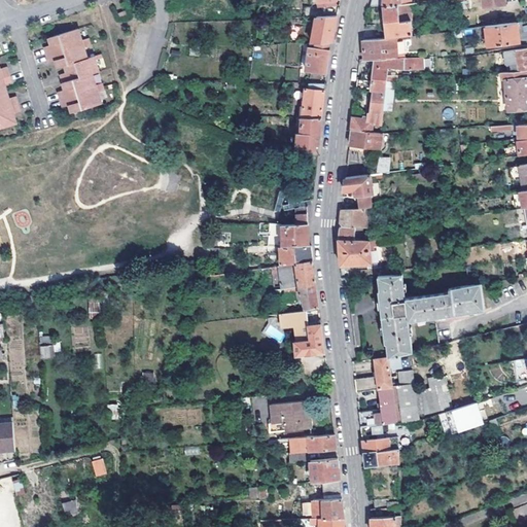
[(457,0),(461,28),(485,25),(483,6),(481,0),(457,0)]
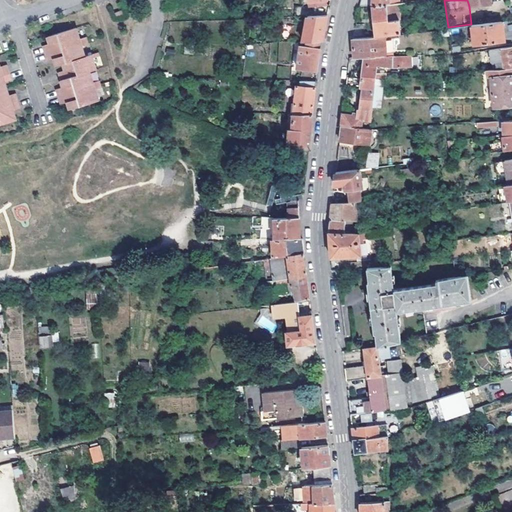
[(395,2),(372,4),(375,34),(401,32),(400,20),(390,21),(390,14),(405,12),(404,1),(395,2)]
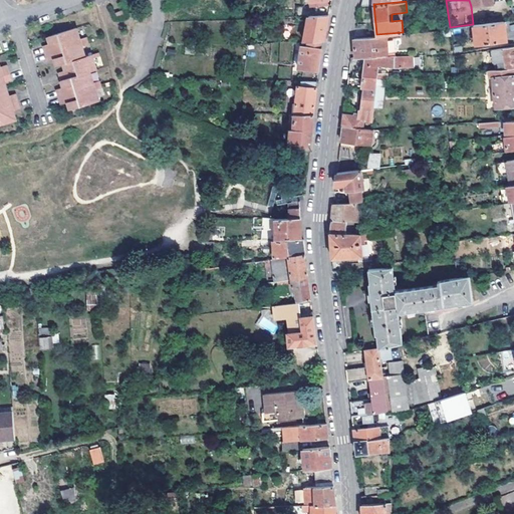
[(122,10),(114,13),(115,18),(123,14),(122,10)]
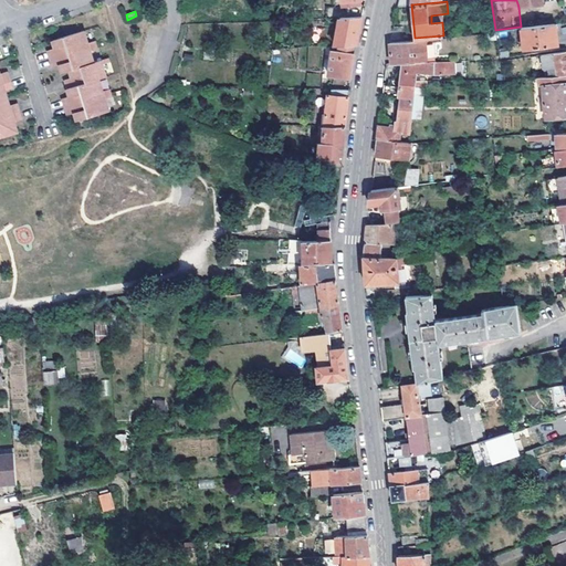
[(337,44),(356,43),(358,32),(362,16),(359,16),(339,17),(333,44),(337,44)]
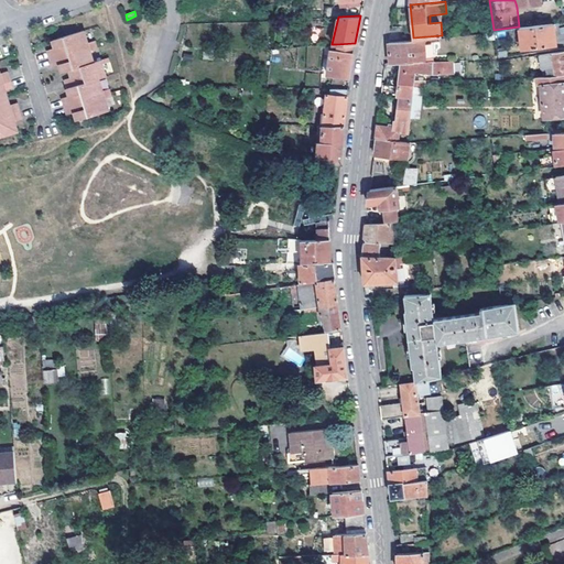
[(553,22),(519,26),(522,46),(555,43),(553,22)]
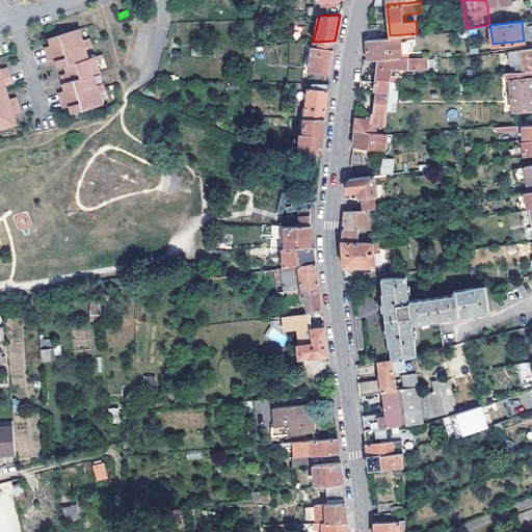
[(78,29),(54,35),(55,40),(56,43),(50,45),(44,47),(48,62),(55,60),(61,59),(62,62),(63,65),(70,64),(71,69),(72,72),(65,74),(58,76),(60,83),(67,81),(69,84),(70,88),(57,92),(61,108),(69,106),(75,104),(76,107),(77,111),(101,104),(98,92),(104,90),(102,83),(96,85),(91,74),(99,72),(96,60),(102,58),(101,55),(95,57),(87,59),(84,48),(90,46),(88,38),(82,41),(78,29)]
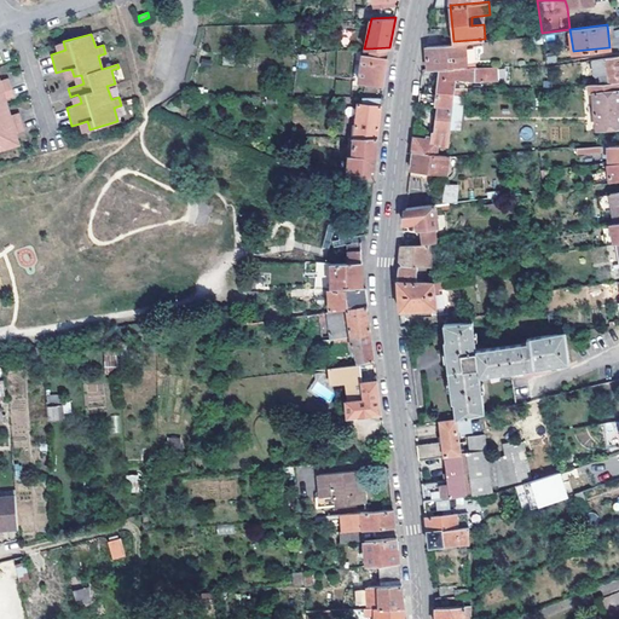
[(440,68),(462,68),(461,63),(455,62),(455,45),(426,46),(427,58),(427,68),(440,68)]
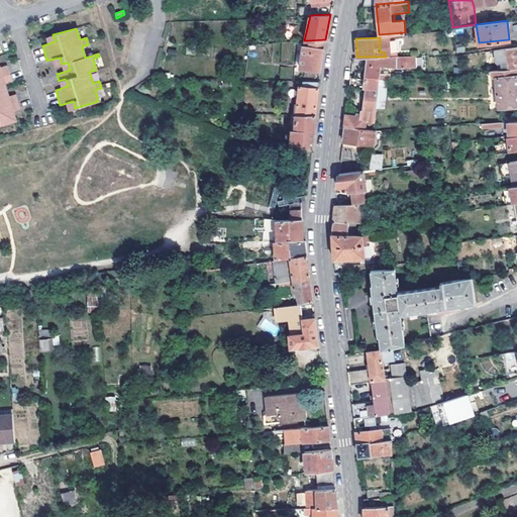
[(325,39),(308,40),(307,47),(302,46),(299,68),(320,71),(321,58),(322,58),(325,39)]
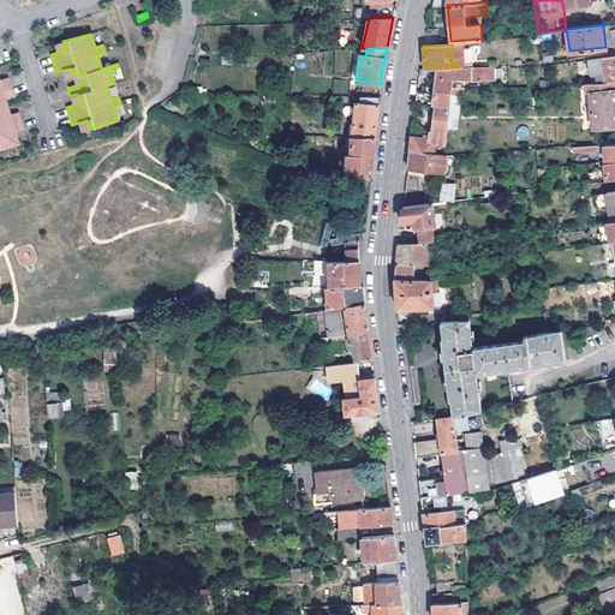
[(595,72),(596,81),(614,79),(614,53),(587,58),(590,73),(595,72)]
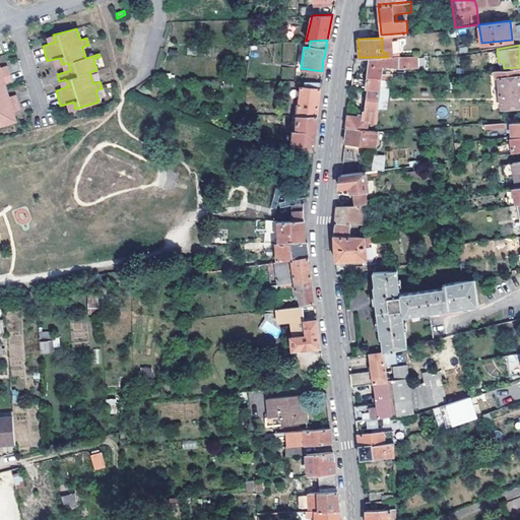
[(368,77),(366,87),(368,87),(380,88),(382,73),(383,66),(398,67),(400,56),(388,57),(370,57),(368,77)]
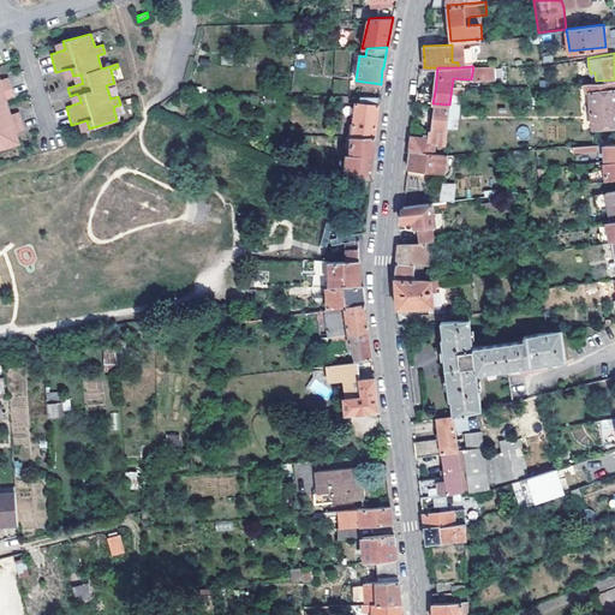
[(66,78),(73,76),(72,72),(71,69),(64,70),(66,78)]
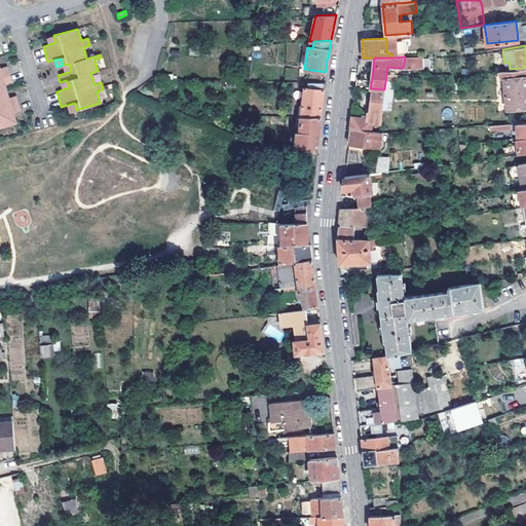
[(0,123),(8,122),(7,118),(6,115),(12,113),(19,111),(15,98),(7,99),(1,100),(0,97),(0,95),(0,83),(3,83),(9,81),(5,66),(0,67),(0,123)]
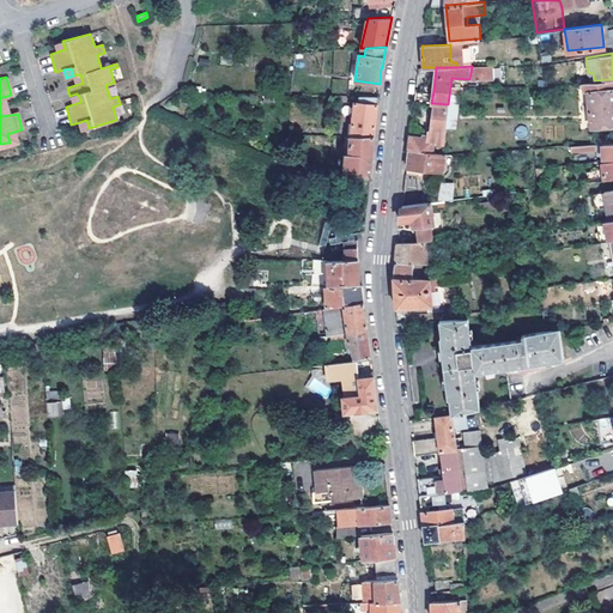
[(612,79),(594,80),(584,82),(584,90),(588,91),(589,125),(612,123),(612,79)]
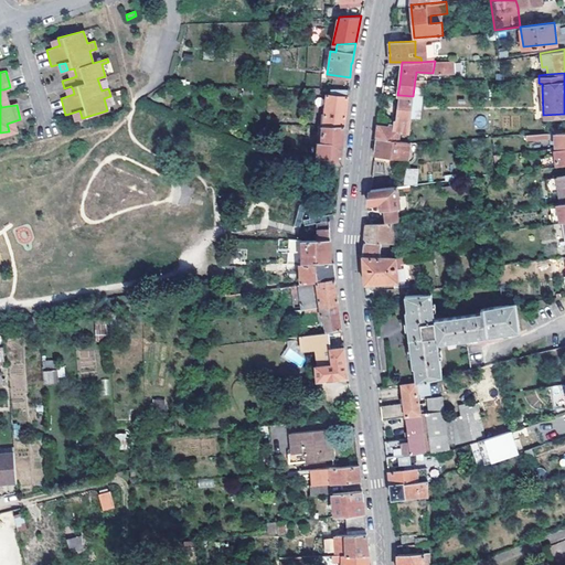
[(397,95),(400,84),(382,83),(381,93),(397,95)]
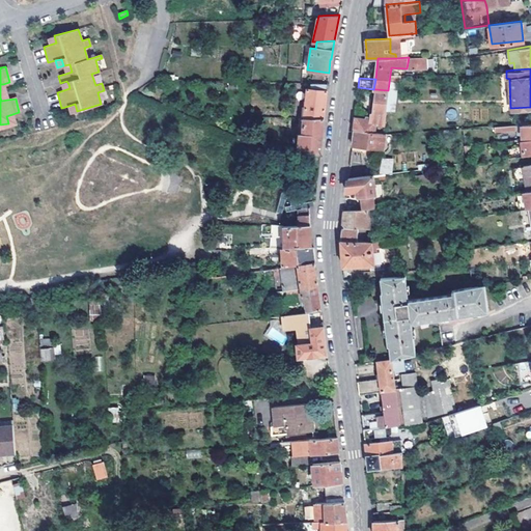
[(304,117),(324,117),(325,103),(328,83),(311,82),(310,89),(307,89),(304,117)]
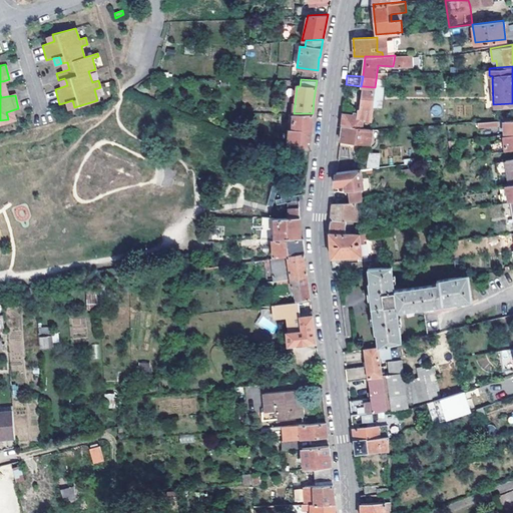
[(375,87),(363,86),(360,107),(358,107),(357,111),(353,111),(353,114),(343,112),(342,124),(360,126),(361,118),(367,119),(371,119),(375,87)]
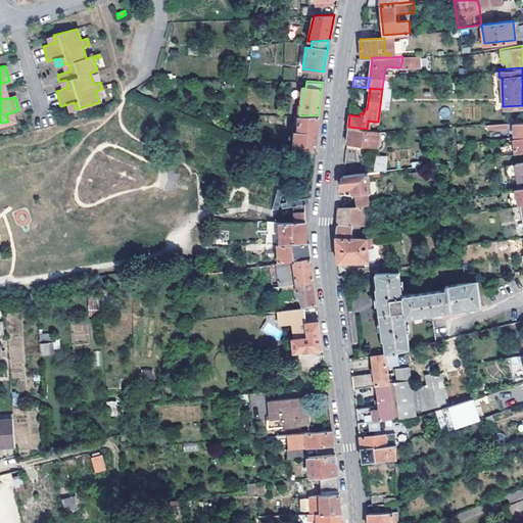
[(444,106),(439,112),(445,117),(450,111),(444,106)]
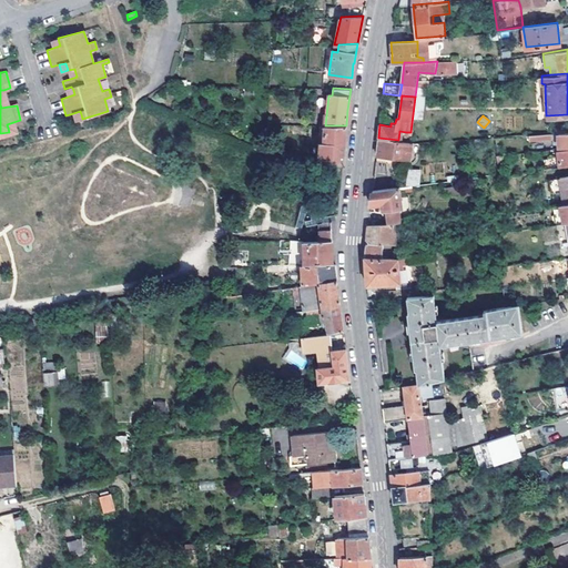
[(13,122),(7,124),(8,128),(9,132),(16,130),(13,122)]
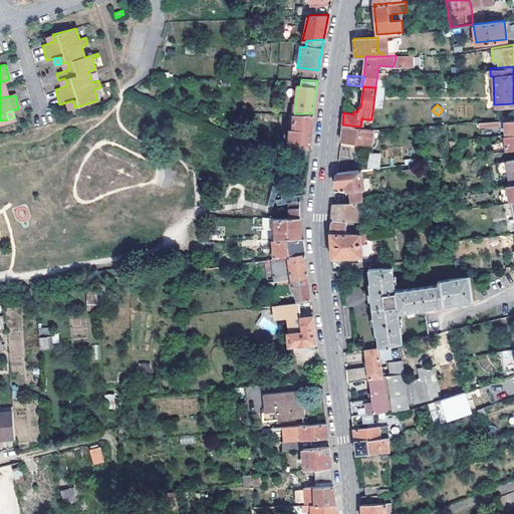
[(313,113),(294,113),(293,129),(289,129),(288,145),(310,146),(312,130),(313,113)]
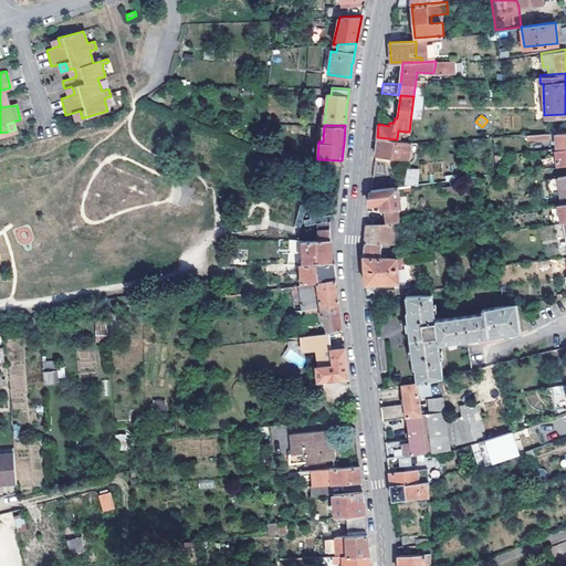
[(404,140),(397,139),(377,137),(375,154),(409,158),(411,140),(404,140)]
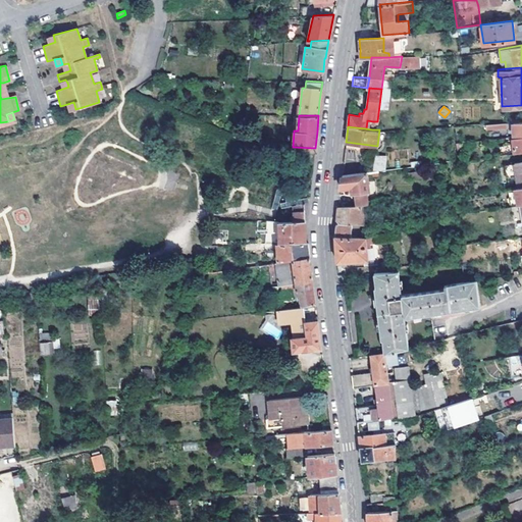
[(513,148),(513,153),(521,151),(521,137),(512,139),(513,148)]
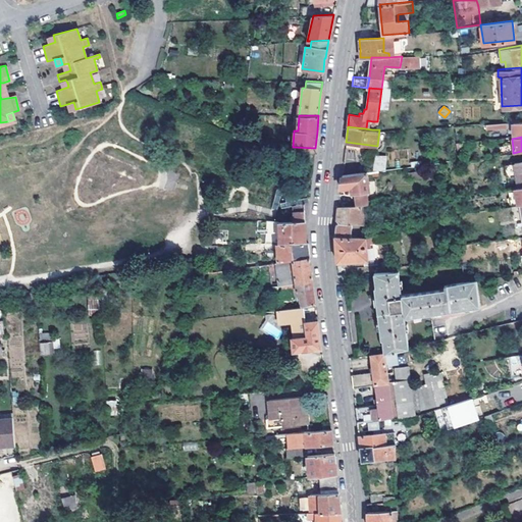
[(489,155),(513,153),(513,148),(487,150),(488,156),(489,156),(489,155)]
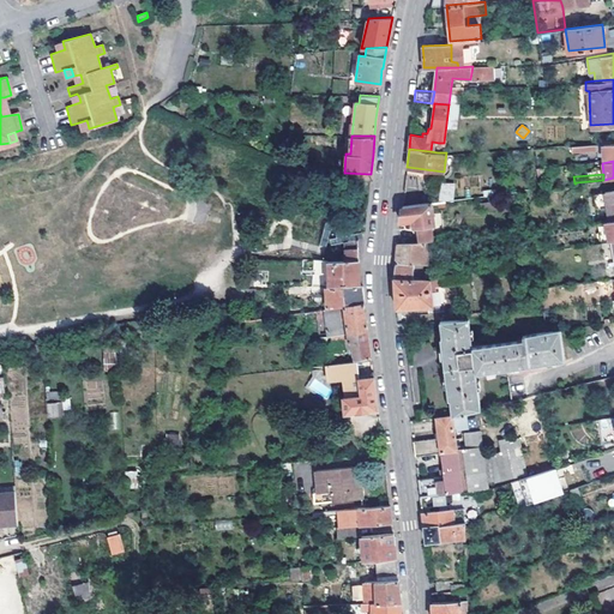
[(455,202),(455,182),(440,182),(439,202),(455,202)]
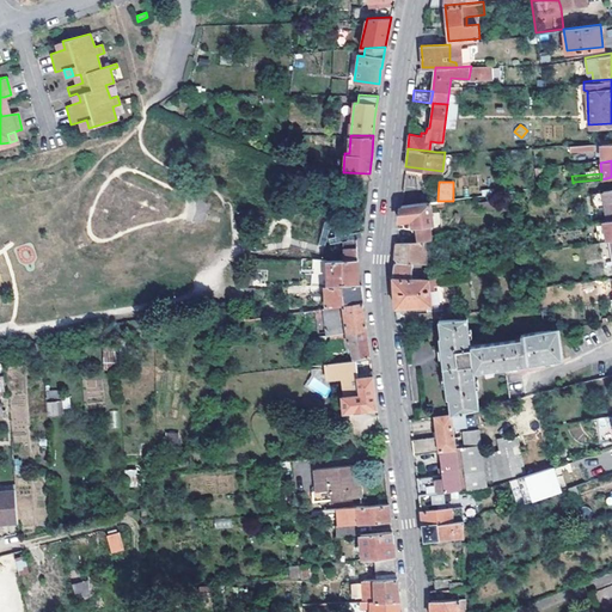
[(420,240),(424,239),(434,239),(430,201),(402,204),(399,221),(408,220),(414,219),(415,225),(418,225),(420,240)]
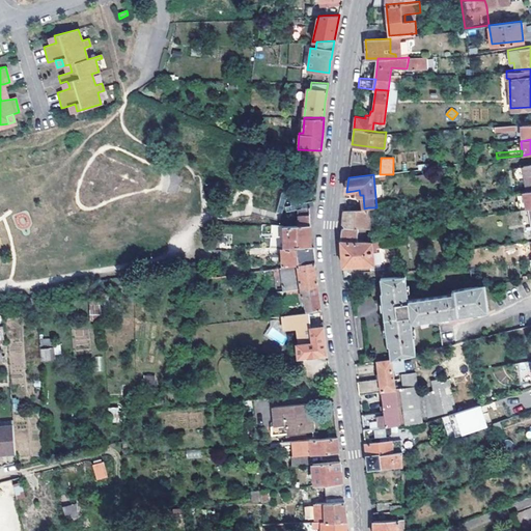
[(529,207),(530,206),(530,189),(527,190),(524,191),(525,199),(518,199),(519,210),(529,207)]
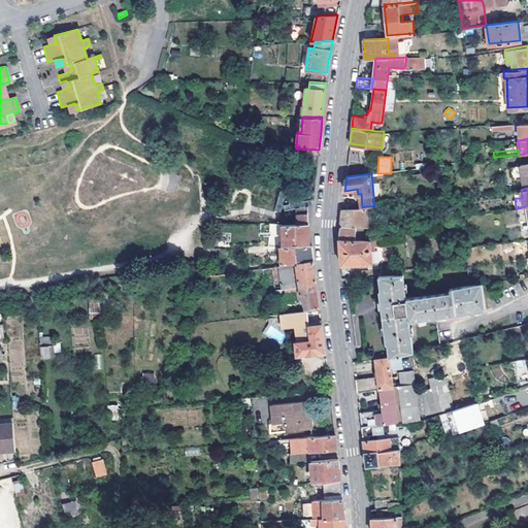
[(339,239),(358,239),(357,226),(369,227),(366,206),(362,207),(342,208),(341,222),(339,239)]
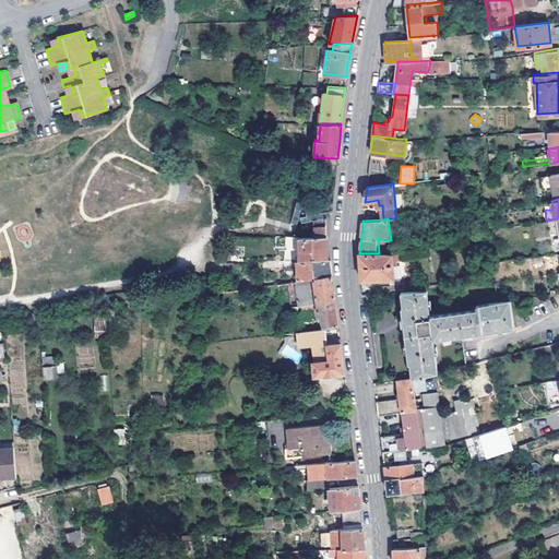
[(316,235),(330,235),(331,224),(316,223),(316,235)]
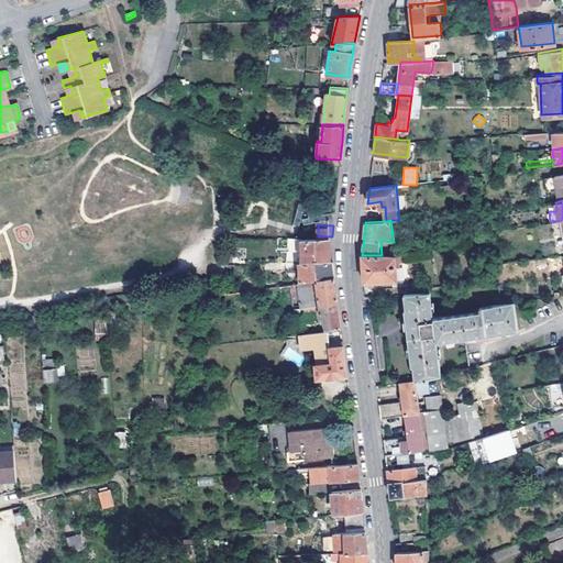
[(301,261),(329,261),(329,249),(329,238),(300,238),(301,261)]
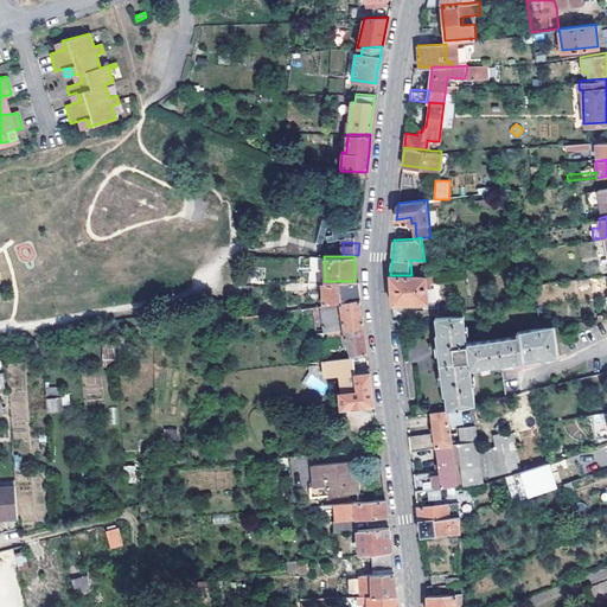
[(411,275),(390,275),(391,292),(393,304),(428,301),(426,275),(411,275)]
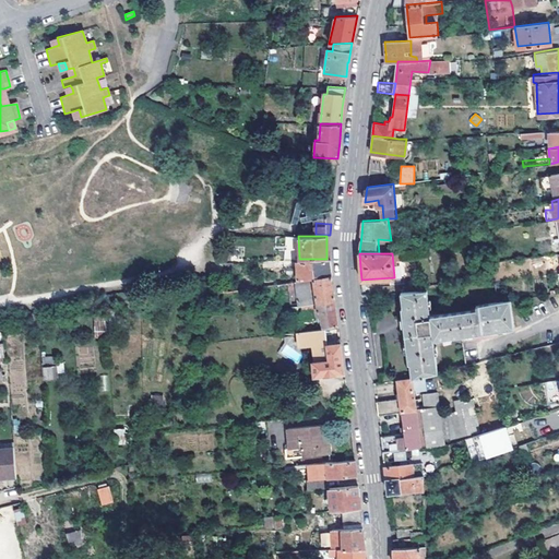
[(326,259),(299,259),(263,260),(263,266),(296,265),(297,280),(331,274),(330,266),(330,258),(326,259)]
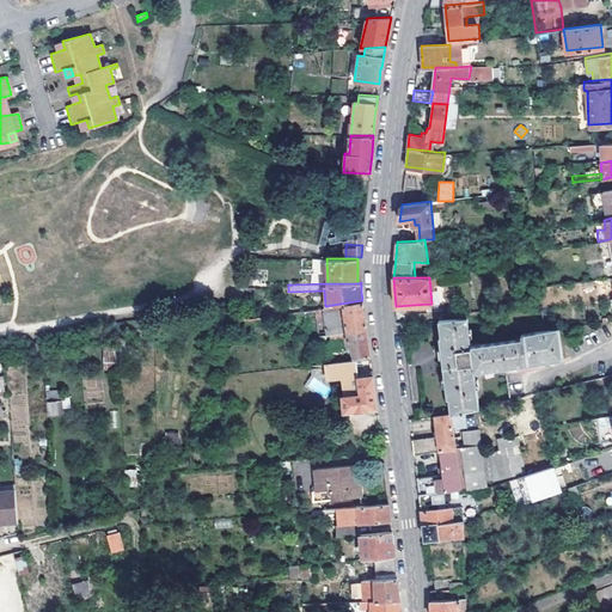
[(601,311),(611,307),(611,299),(600,301),(601,311)]
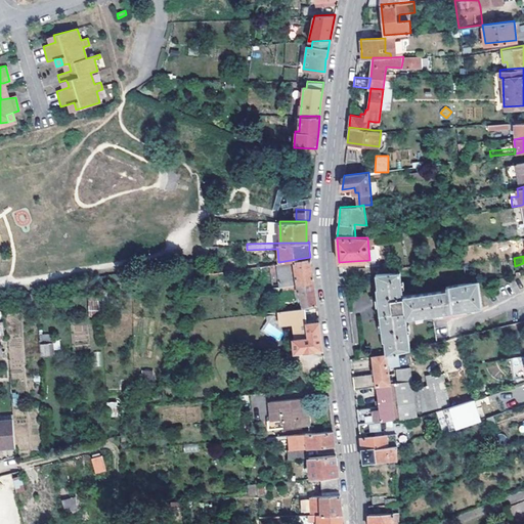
[(310,257),(278,262),(274,263),(278,284),(278,286),(282,286),(313,280),(311,269),(310,257)]
